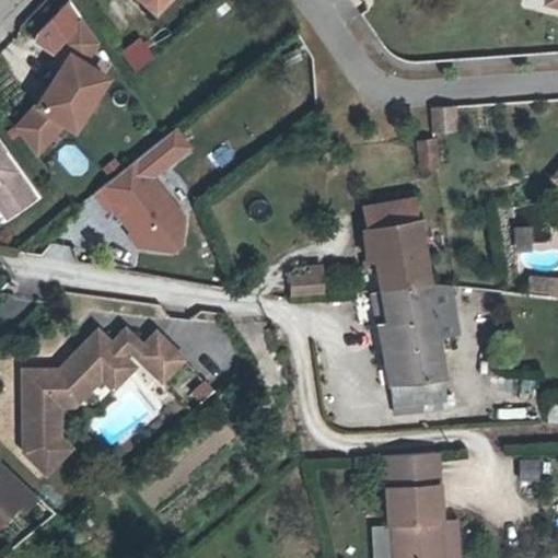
[(164,0),(141,0),(154,11),(164,0)]
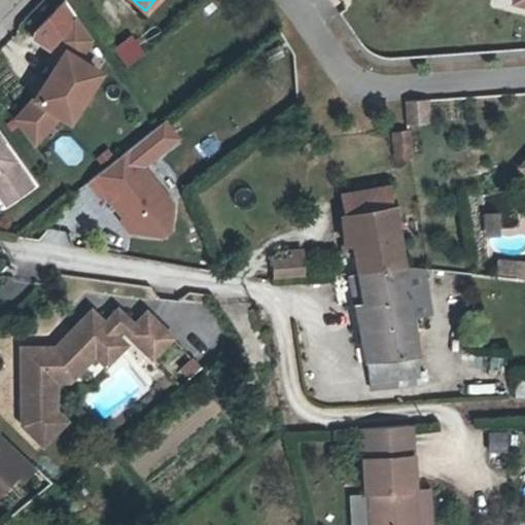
[(67,120),(96,75),(64,55),(34,101),(67,120)]
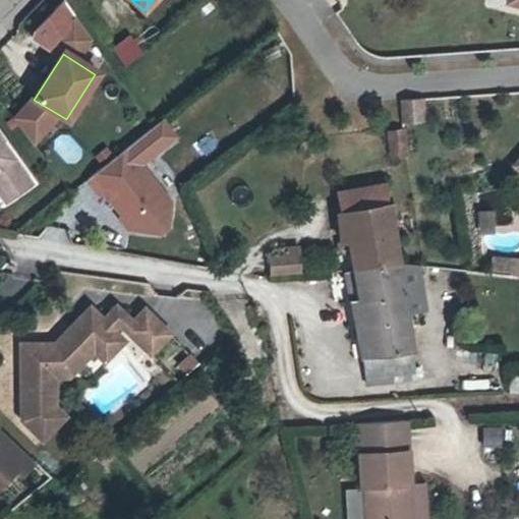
[(423,123),(421,99),(397,100),(398,125),(423,123)]
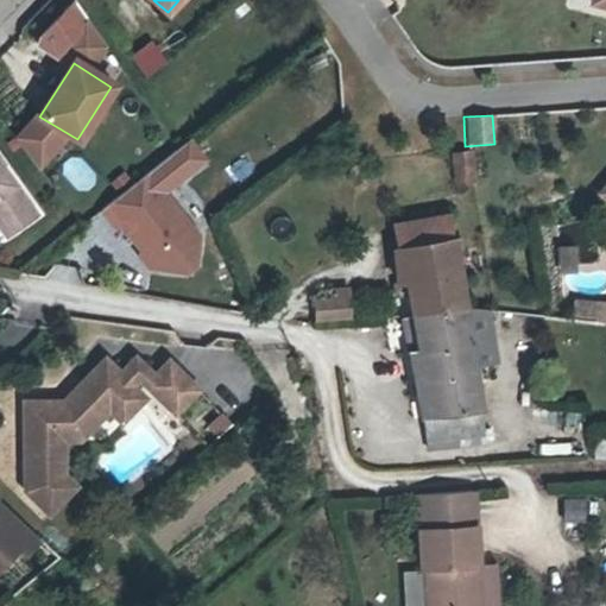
[(471,181),(468,157),(452,158),(454,183),(471,181)]
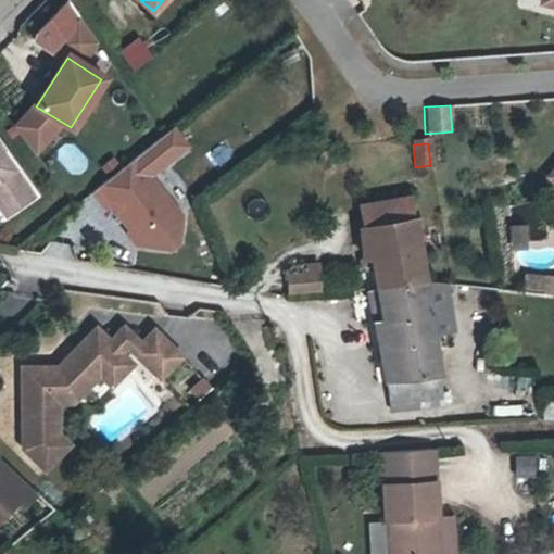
[(111,205),(129,228),(141,243),(170,248),(178,240),(180,213),(135,158),(114,175),(91,192),(105,209),(111,205)]
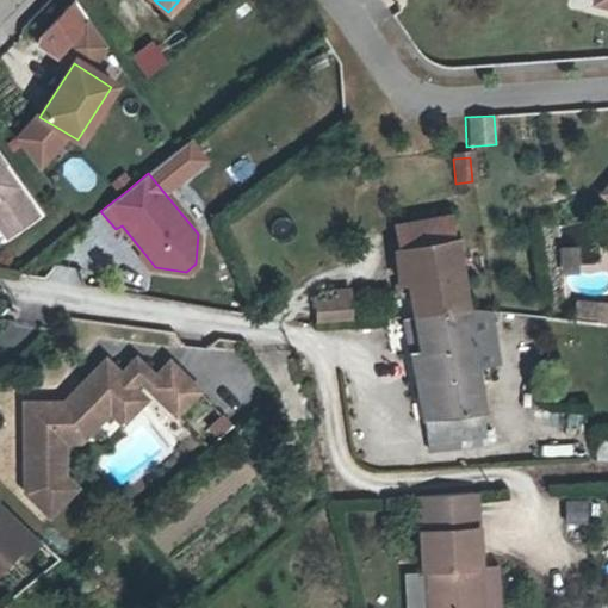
[(0,236),(2,240),(32,218),(0,178),(0,236)]
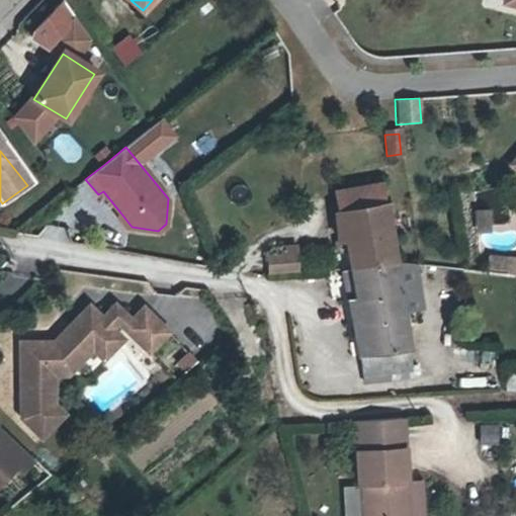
[(349,253),(352,269),(394,263),(381,184),(335,191),(338,213),(335,215),(339,242),(336,243),(338,254),(349,253)]
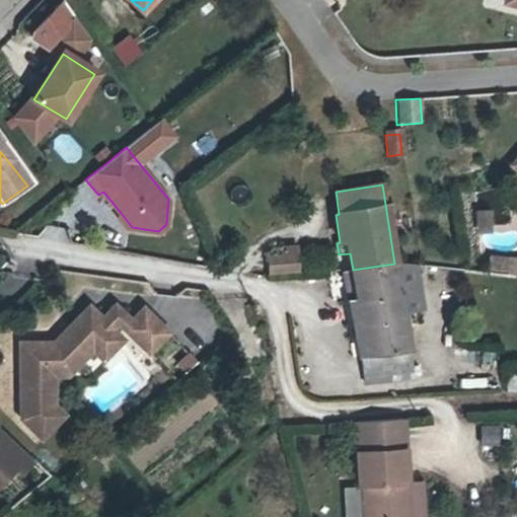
[(124,230),(132,227),(121,213),(114,218),(124,230)]
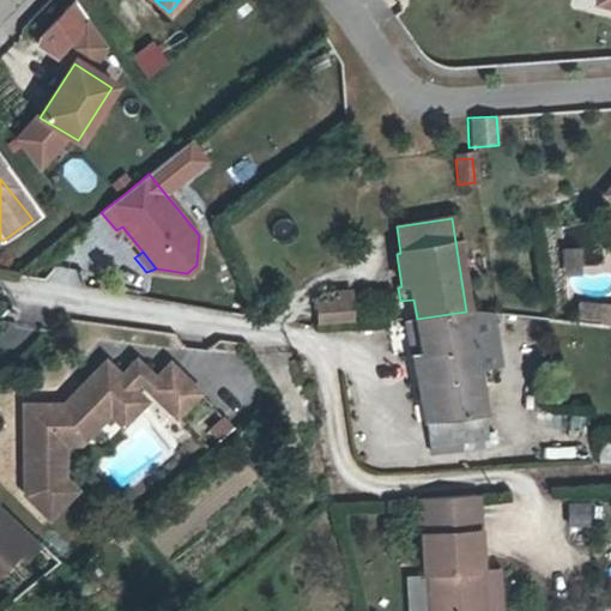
[(610,300),(575,303),(576,327),(610,325),(610,300)]
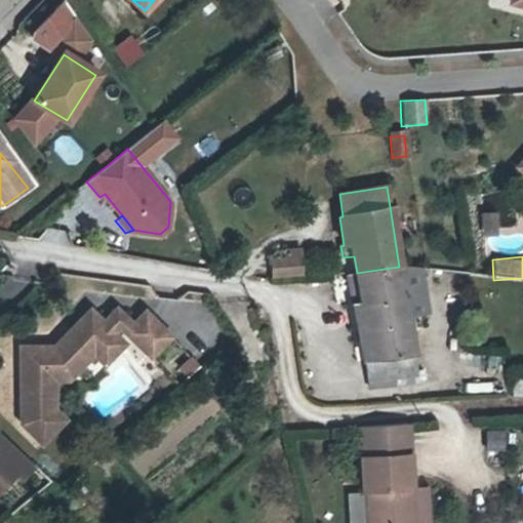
[(273,276),(300,274),(298,259),(273,262),(273,276)]
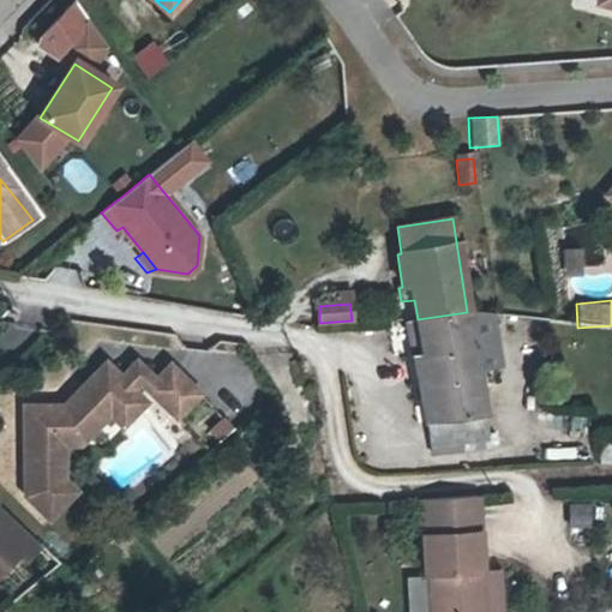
[(408,324),(420,389),(478,379),(473,345),(467,312),(418,319),(418,322),(408,324)]
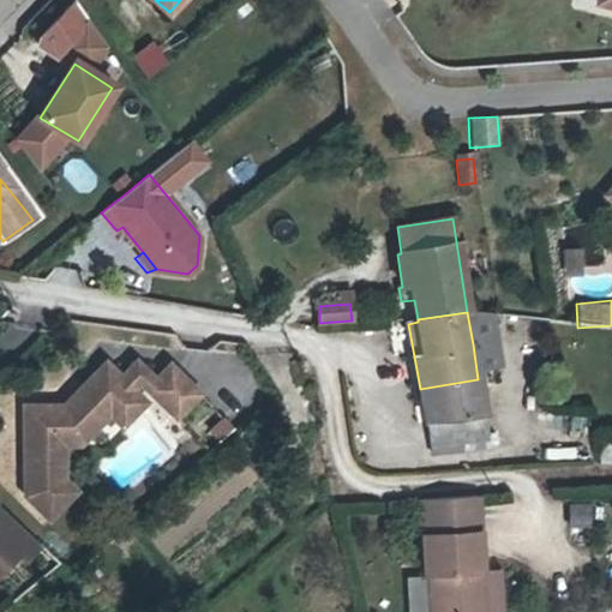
[(489,313),(467,312),(473,345),(492,342),(489,313)]
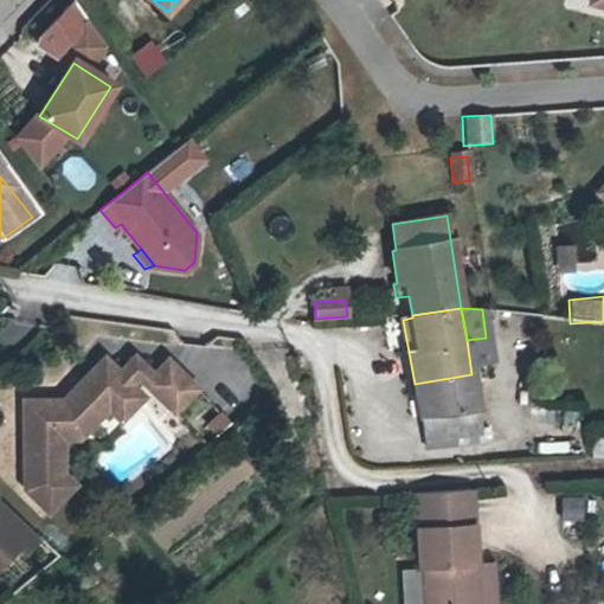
[(68,387),(34,384),(32,403),(26,402),(21,460),(20,473),(33,488),(58,469),(52,462),(56,425),(63,425),(66,425),(69,411),(82,402),(94,416),(124,390),(121,385),(135,373),(139,378),(147,371),(178,409),(203,390),(175,358),(160,371),(143,351),(127,365),(113,348),(97,362),(101,367),(91,374),(88,370),(68,387)]
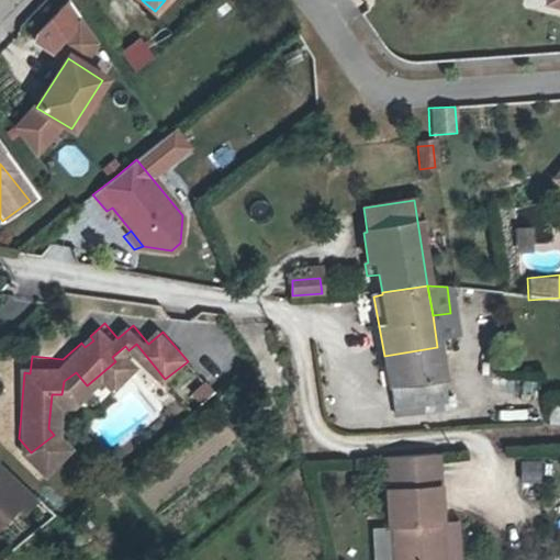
[(445,391),(437,347),(384,356),(390,388),(410,385),(412,396),(445,391)]
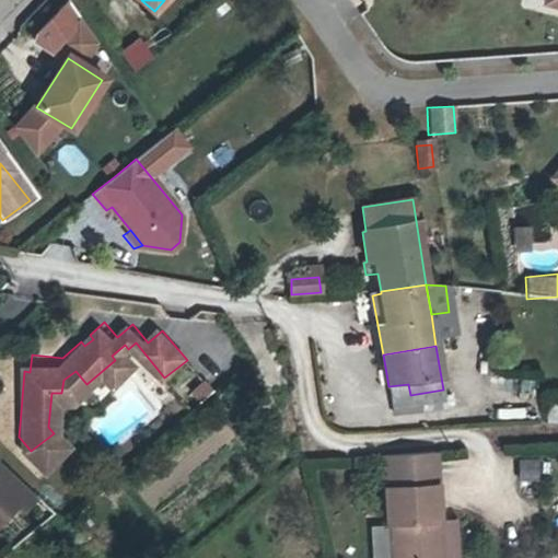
[(72,394),(86,384),(76,371),(64,380),(61,393),(72,394)]
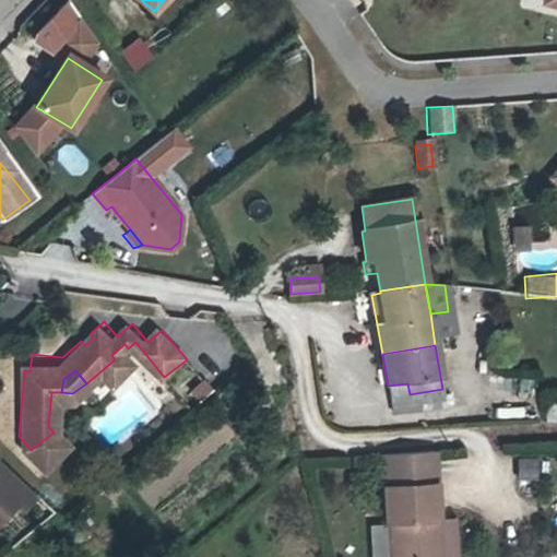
[(528,389),(528,377),(489,377),(489,390),(528,389)]
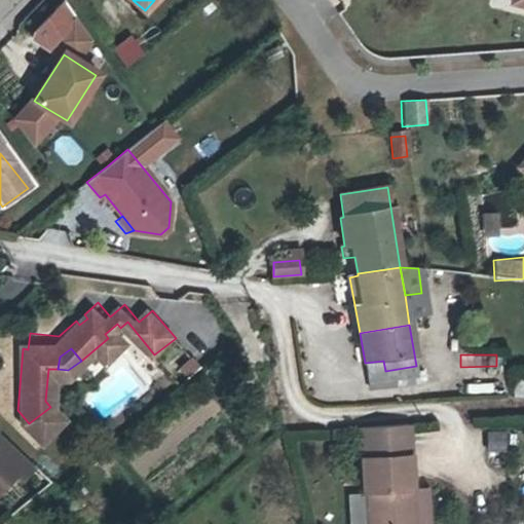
[(418,382),(416,366),(385,371),(383,361),(365,363),(370,390),(418,382)]
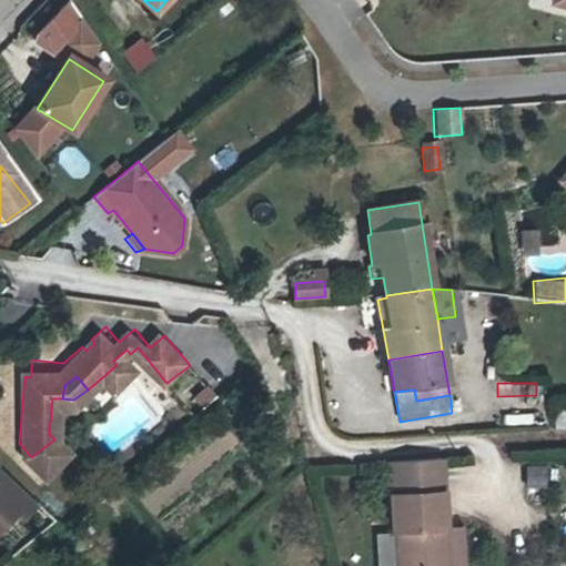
[(565,396),(547,397),(549,432),(565,431),(565,396)]
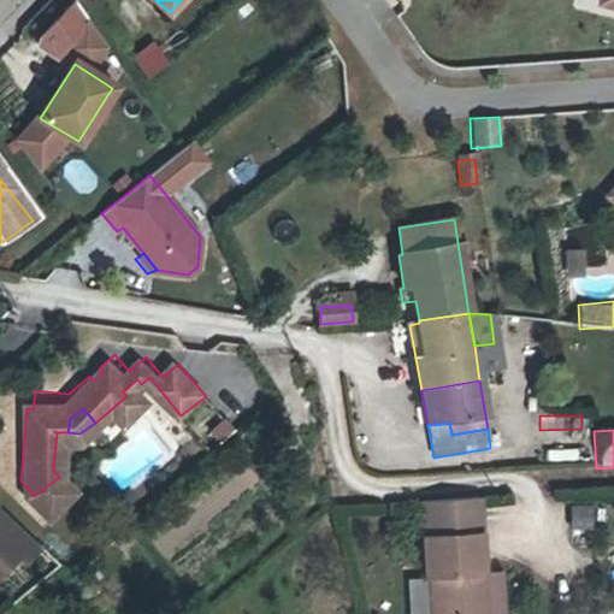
[(60,471),(64,432),(57,432),(53,470),(59,477),(34,496),(46,511),(76,485),(60,471)]
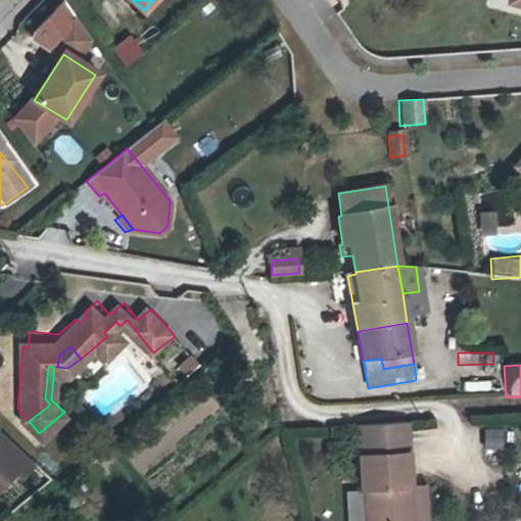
[(362,490),(364,490),(371,489),(373,520),(414,520),(411,483),(407,422),(357,426),(362,490)]
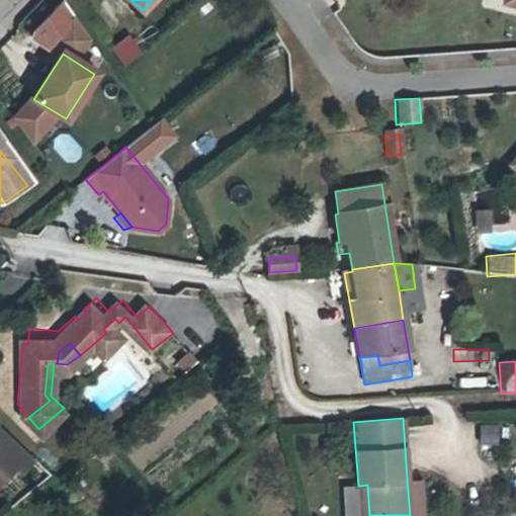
[(497,445),(497,424),(477,423),(476,444),(497,445)]
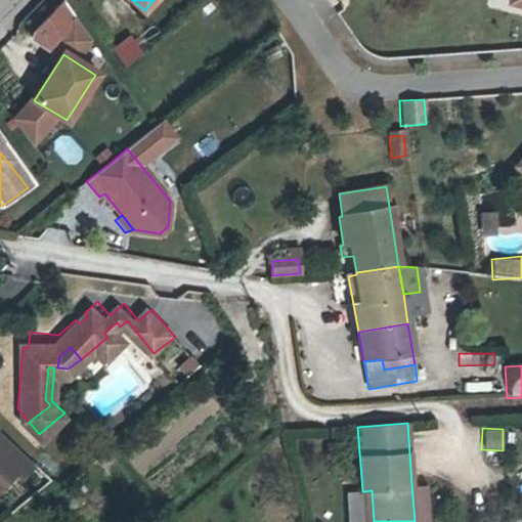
[(0,466),(15,450),(0,436),(0,466)]
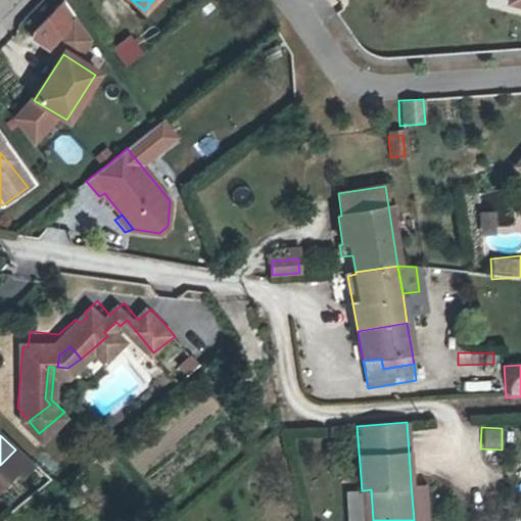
[(34,467),(15,450),(0,465),(0,489),(15,474),(21,479),(34,467)]
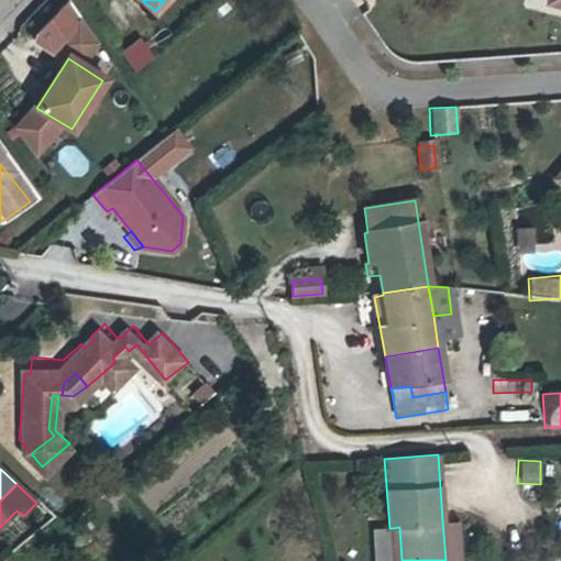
[(458,518),(442,520),(446,560),(461,560),(458,518)]
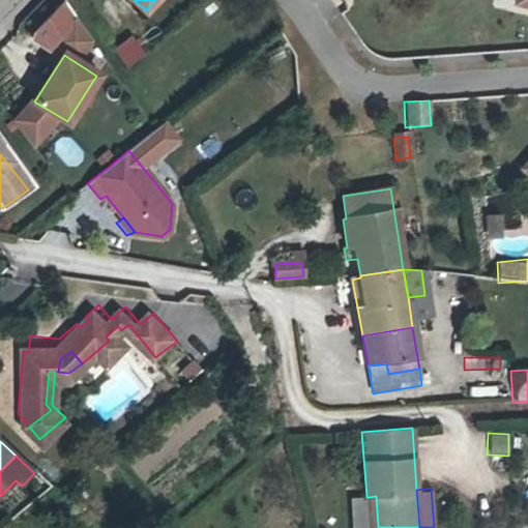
[(378,527),(376,496),(369,497),(371,527),(378,527)]
